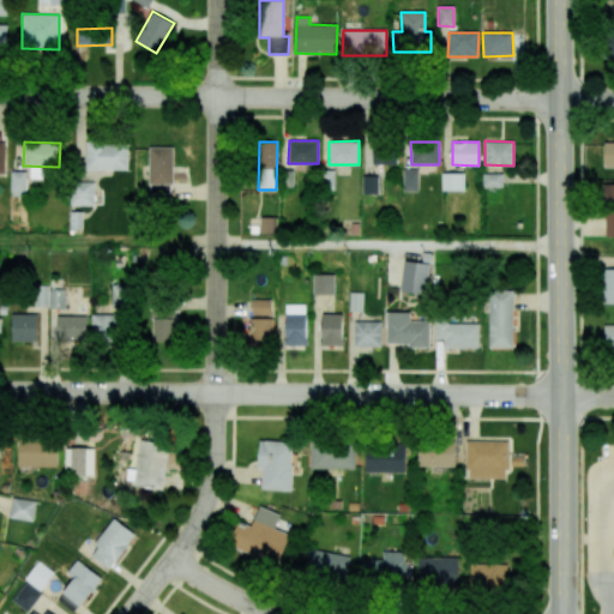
[(613,167),(613,142),(605,142),(603,167),(613,167)]
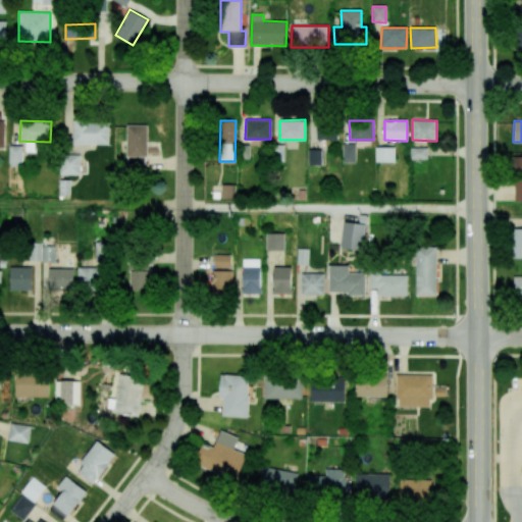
[(109,144),(109,121),(73,121),(72,144),(109,144)]
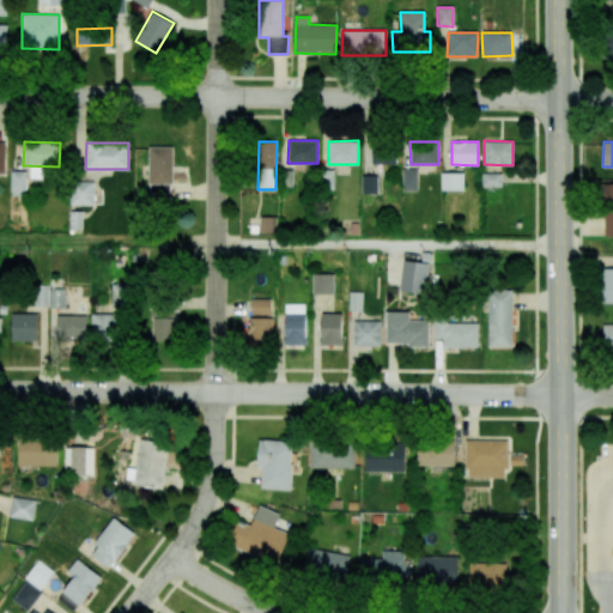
[(395,164),(396,144),(372,143),(371,163),(395,164)]
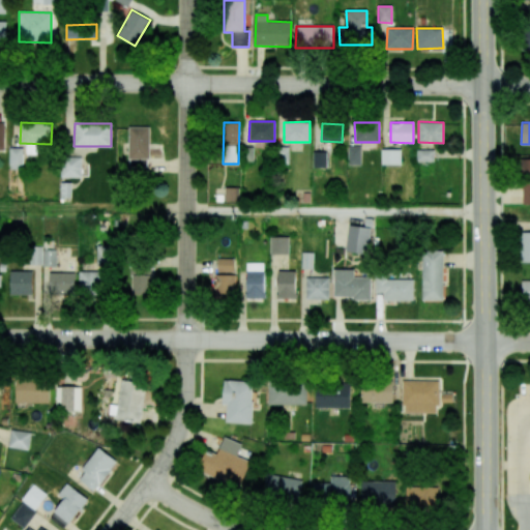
[(128,126),(128,158),(149,158),(148,126),(128,126)]
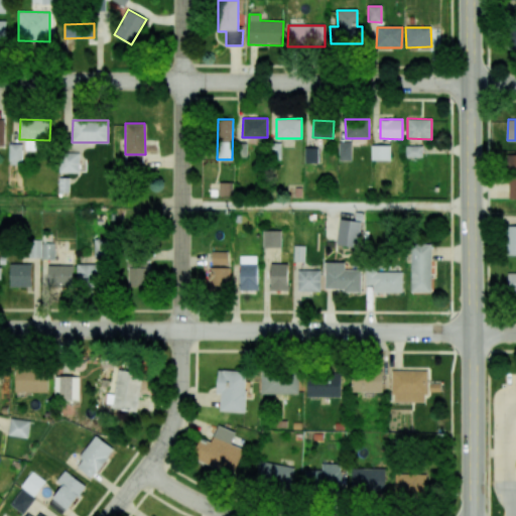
[(281,159),(281,142),(271,142),(271,159),(281,159)]
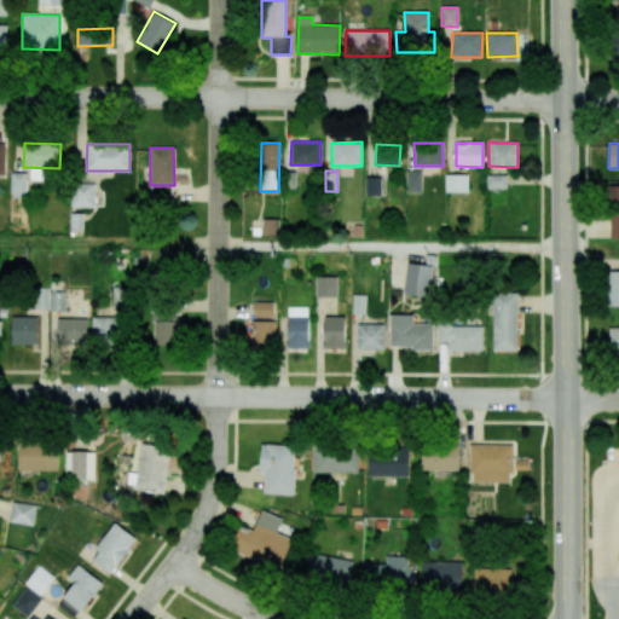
[(406,194),(421,192),(421,171),(406,172),(406,194)]
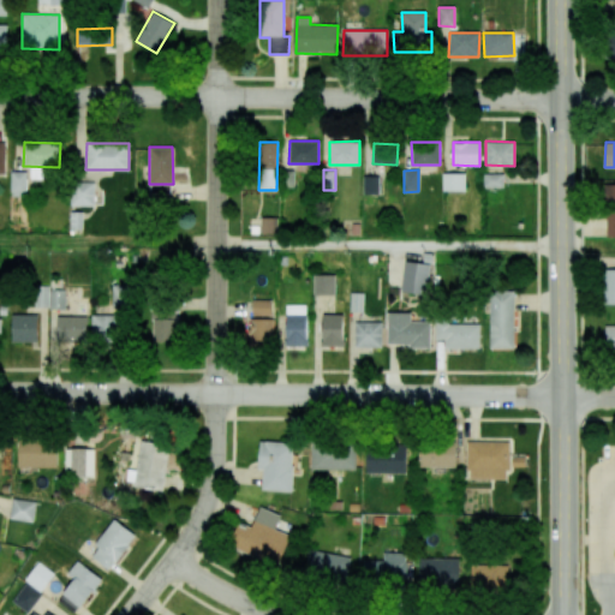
[(27,172),(11,172),(11,196),(27,197),(27,172)]
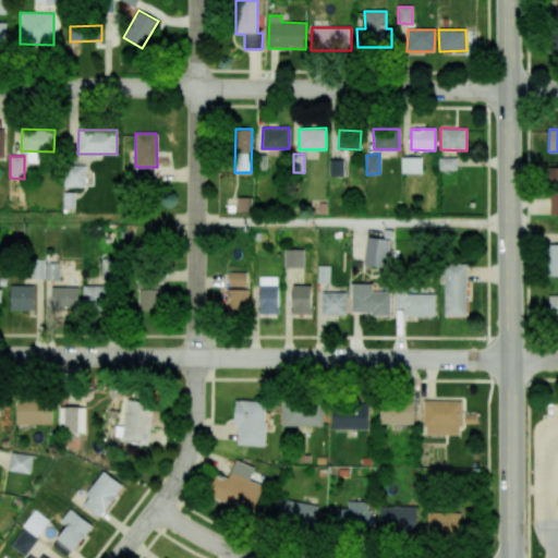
[(422,158),(401,157),(401,173),(422,173),(422,158)]
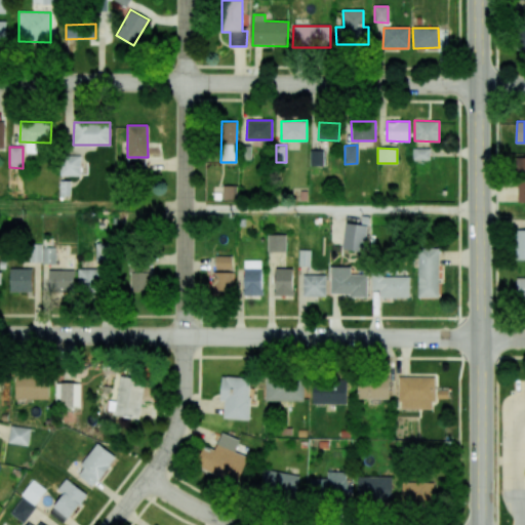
[(413,160),(430,160),(430,149),(413,149),(413,160)]
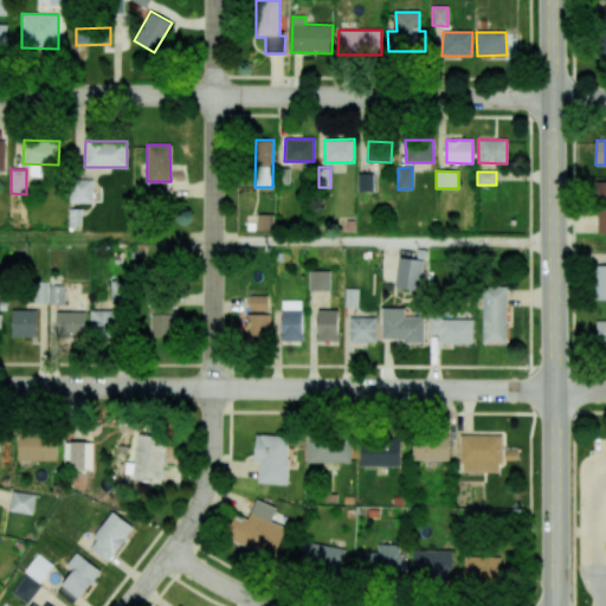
[(358,192),(373,192),(373,174),(358,173),(358,192)]
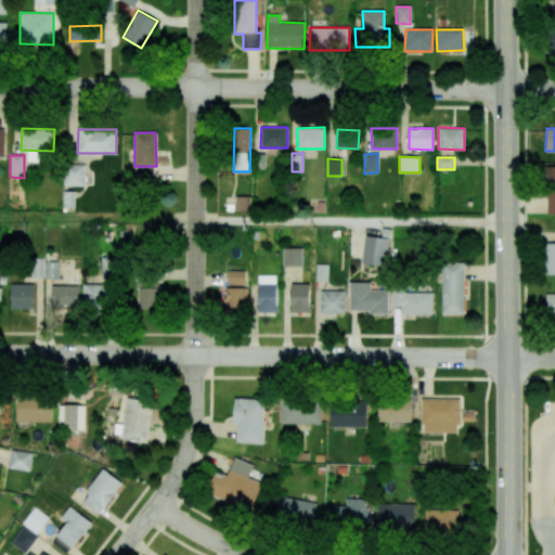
[(85,165),(64,165),(64,186),(86,185),(85,165)]
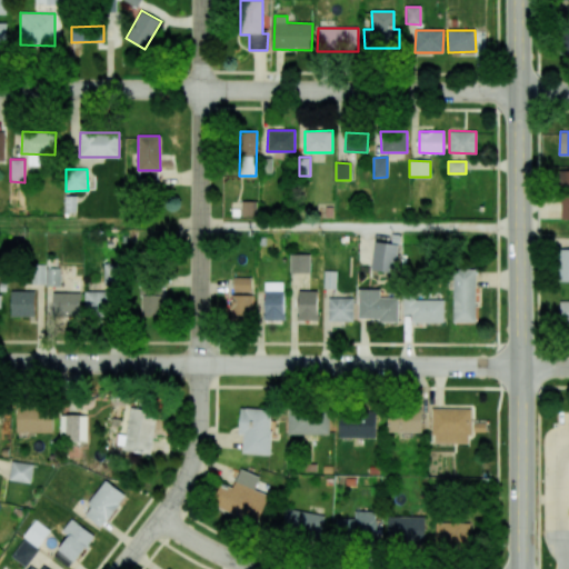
[(65,211),(77,211),(77,196),(65,196),(65,211)]
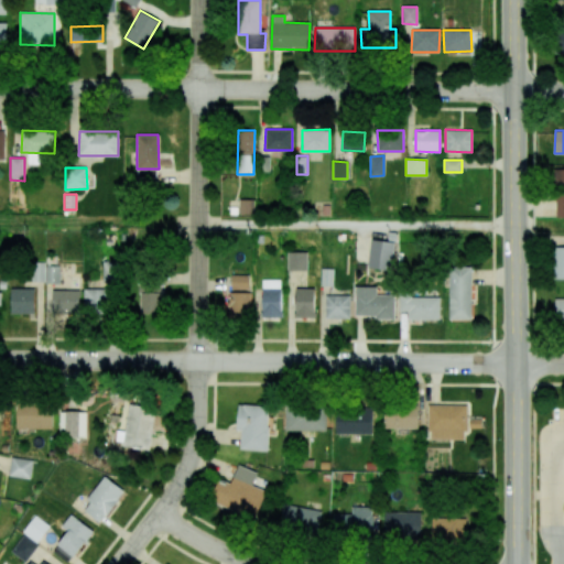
[(239,214),(255,214),(255,199),(239,199),(239,214)]
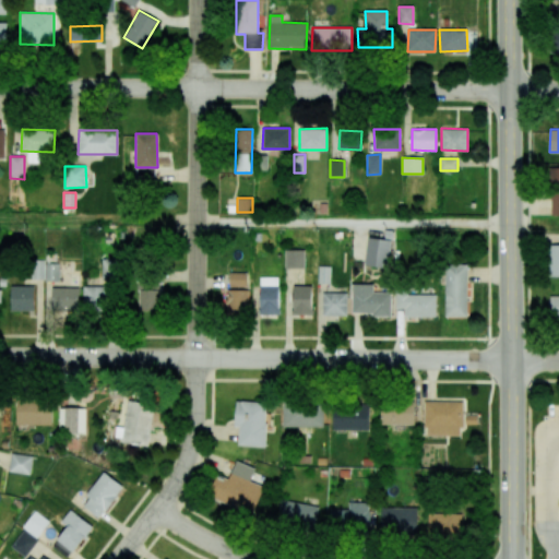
[(366,266),(389,268),(390,239),(367,238),(366,266)]
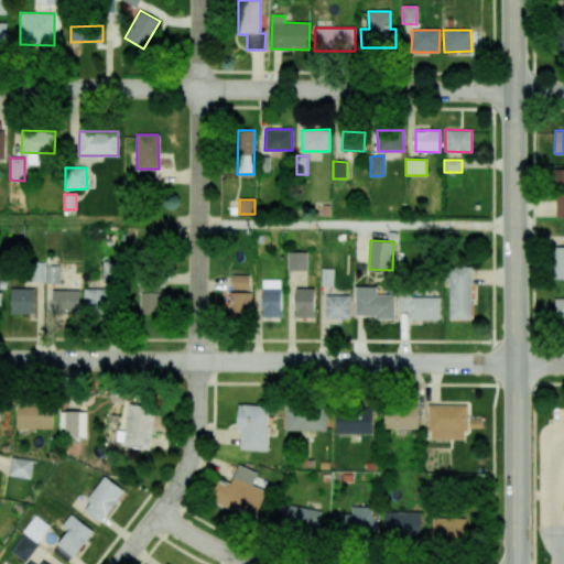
[(563,279),(563,247),(553,247),(554,279),(563,279)]
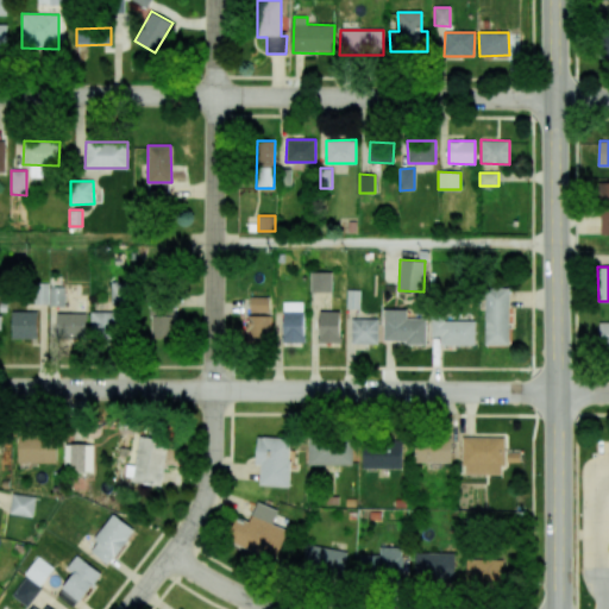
[(332,292),(332,271),(311,271),(311,292),(332,292)]
